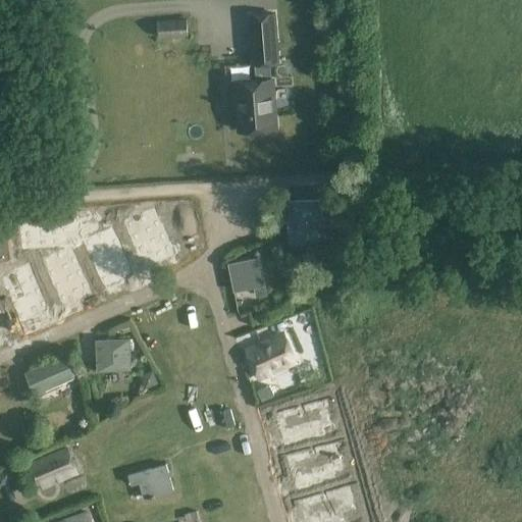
[(251,65),(258,64),(259,81),(236,82),(240,131),(276,127),(272,80),(271,80),(270,63),(278,63),(274,12),(248,14),(251,65)]
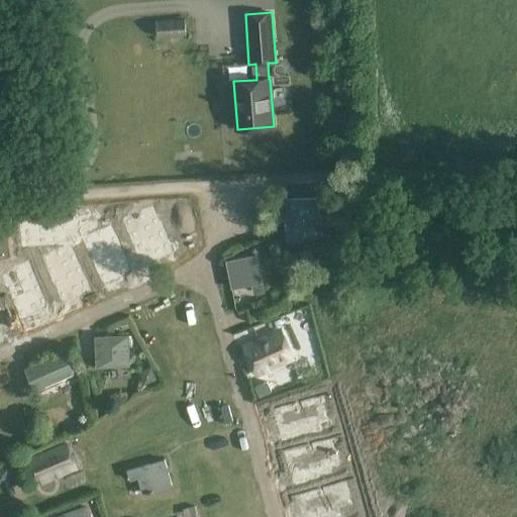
[(185,19),(157,21),(158,37),(186,35),(185,19)]
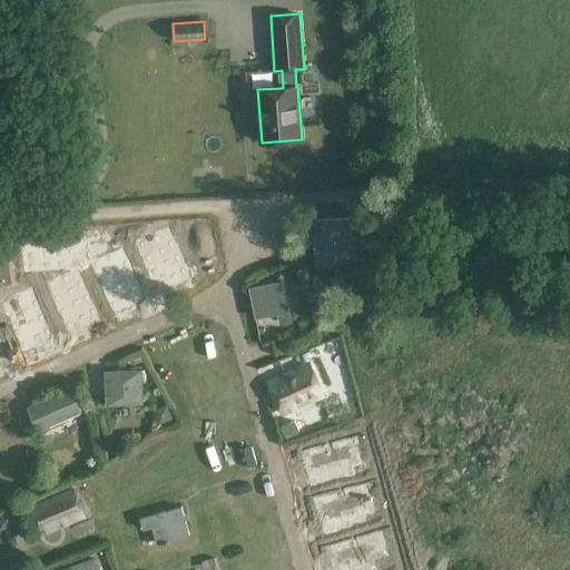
[(374,213),(365,210),(363,218),(372,220),(374,213)]
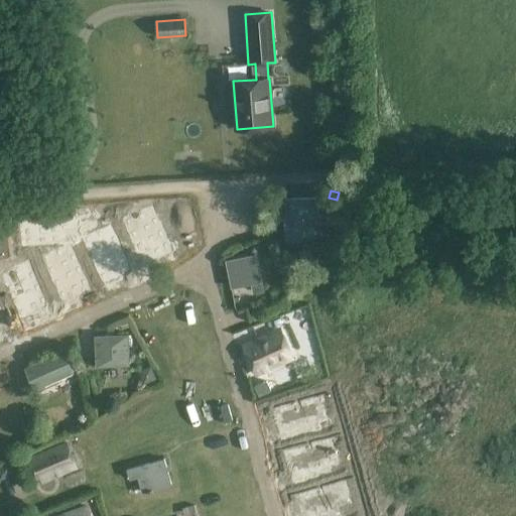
[(319,215),(318,197),(283,198),(284,240),(303,239),(302,215),(319,215)]
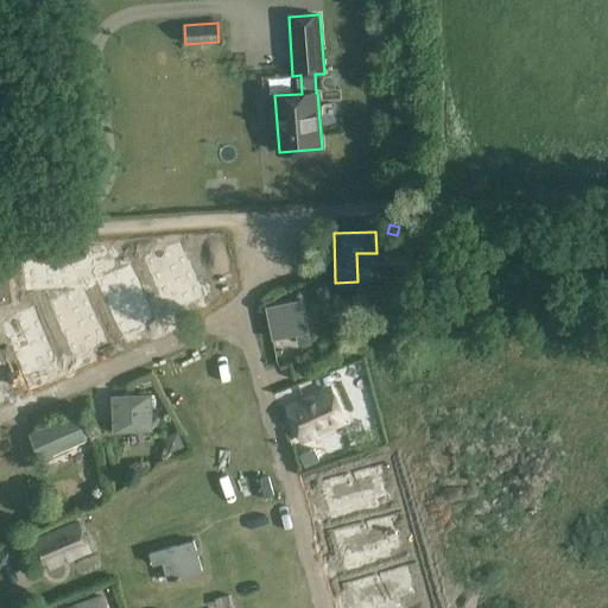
[(182,260),(182,287),(220,287),(220,260),(182,260)]
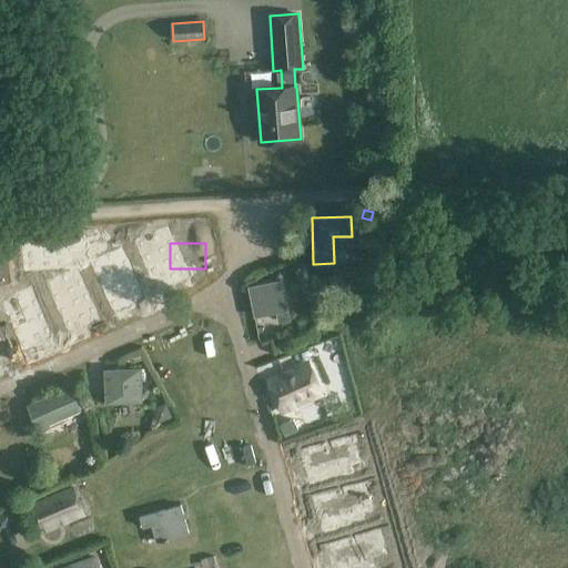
[(20,245),(20,272),(57,272),(57,245),(20,245)]
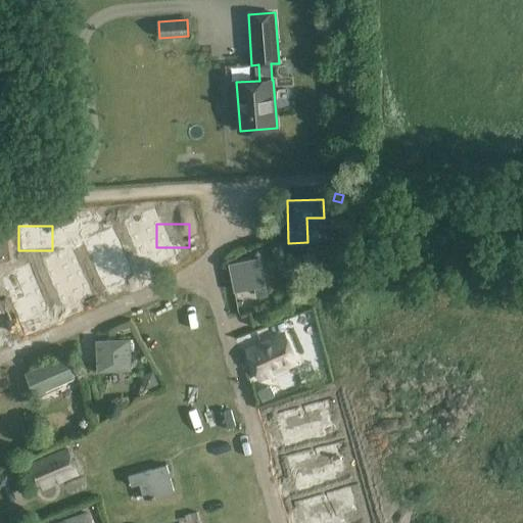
[(109,238),(108,265),(154,265),(154,238),(109,238)]
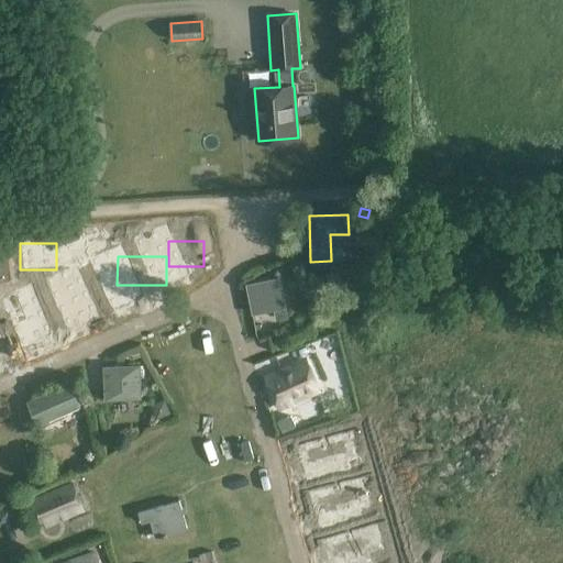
[(280,277),(245,284),(252,316),(274,311),(275,320),(289,317),(280,277)]
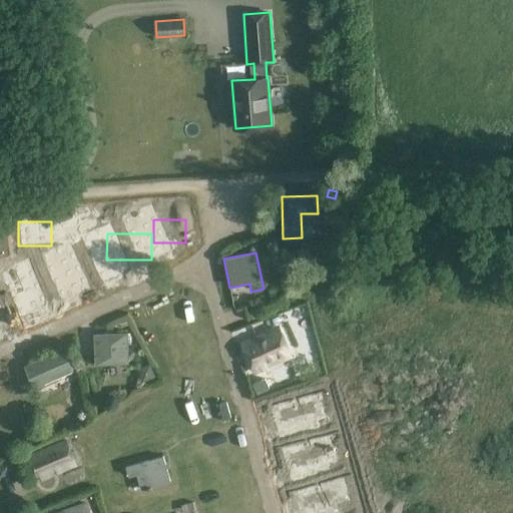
[(62,258),(62,278),(102,278),(102,258),(62,258)]
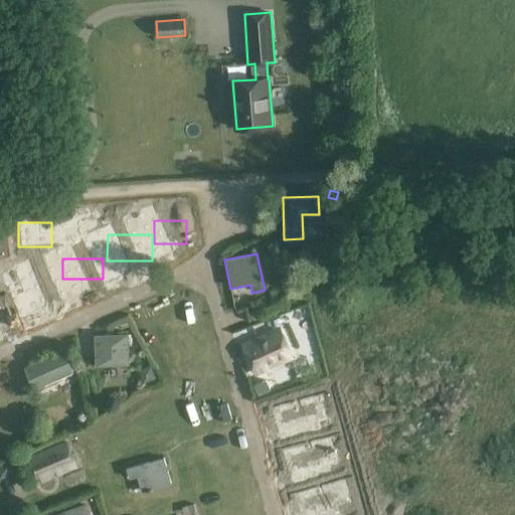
[(18,275),(18,301),(59,300),(59,275),(18,275)]
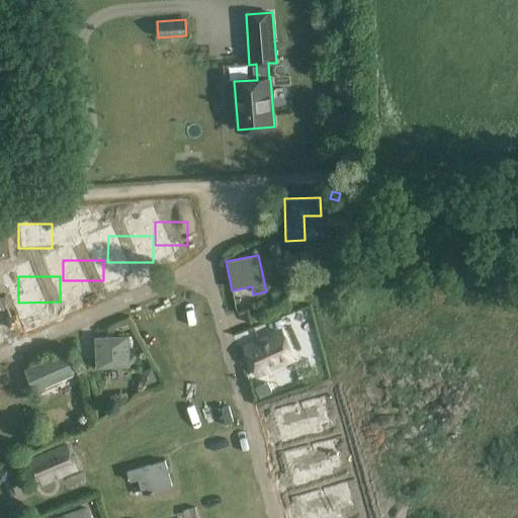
[(0,295),(0,321),(17,321),(17,295),(0,295)]
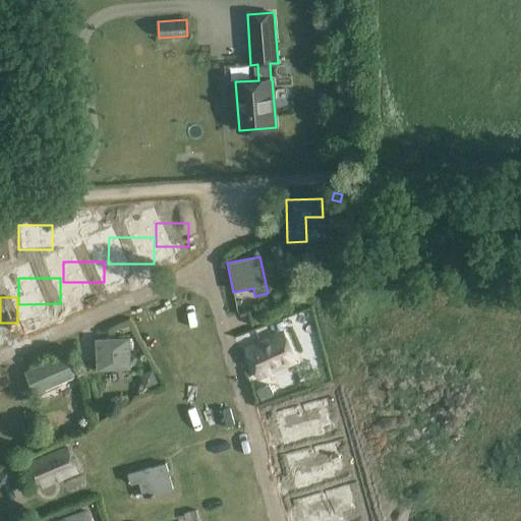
[(282,333),(245,349),(258,380),(295,363),(282,333)]
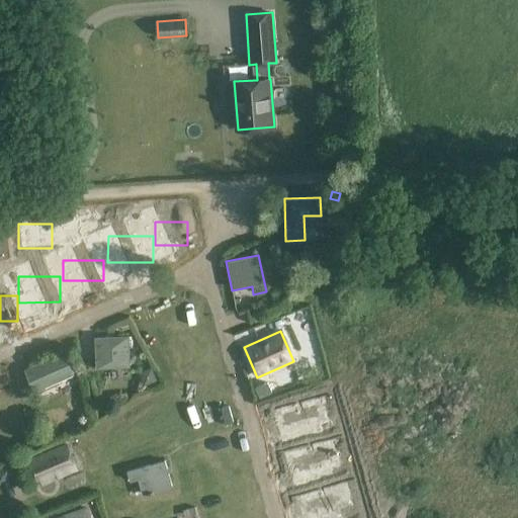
[(130,336),(94,338),(95,369),(131,368),(130,336)]
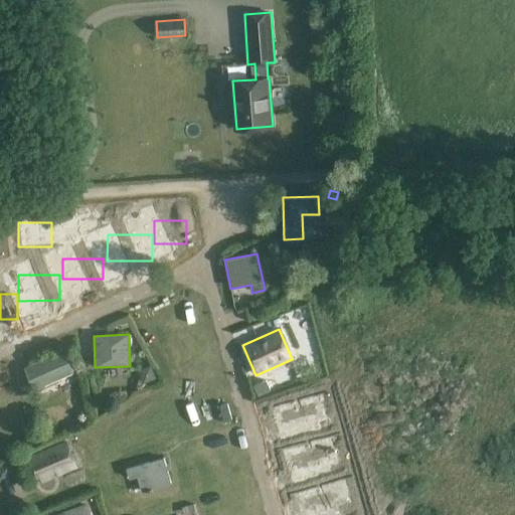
[(63,350),(24,367),(36,393),(46,388),(45,385),(74,372),(63,350)]
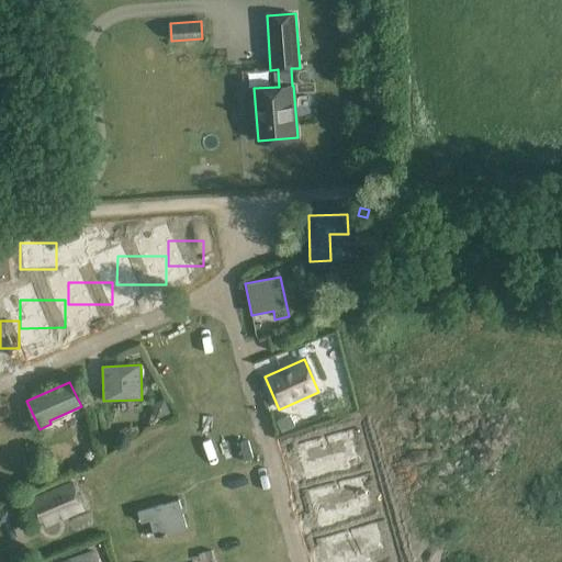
[(167,403),(160,400),(150,404),(157,418),(171,413),(167,403)]
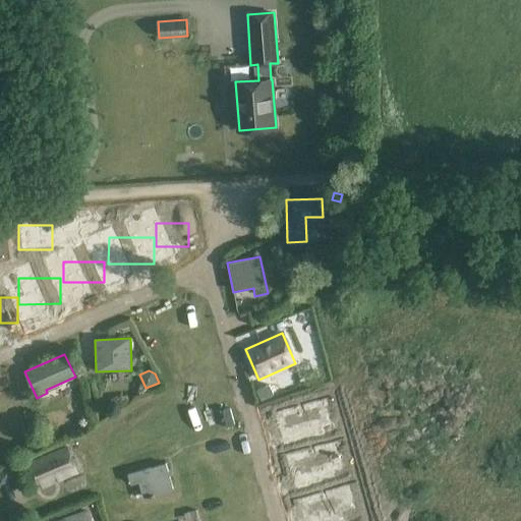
[(274,395),(270,385),(258,391),(263,400),(274,395)]
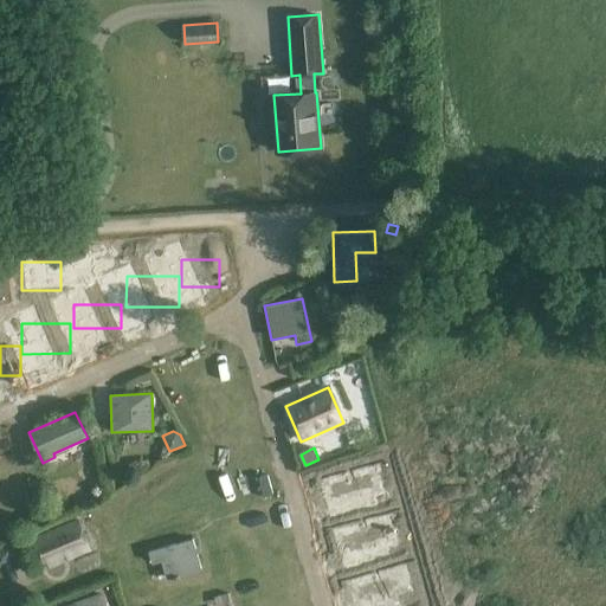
[(369,459),(315,475),(321,497),(329,495),(331,504),(363,495),(361,487),(375,483),(369,459)]
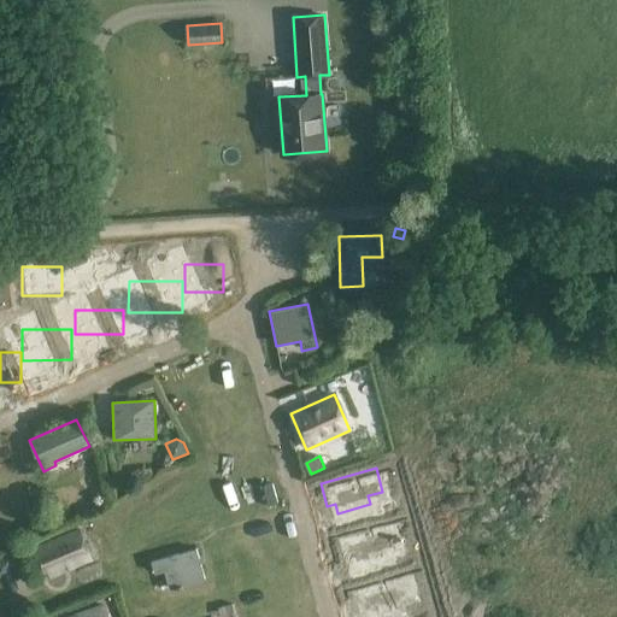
[(392,522),(335,538),(342,562),(351,559),(353,568),(386,558),(383,550),(398,546),(392,522)]
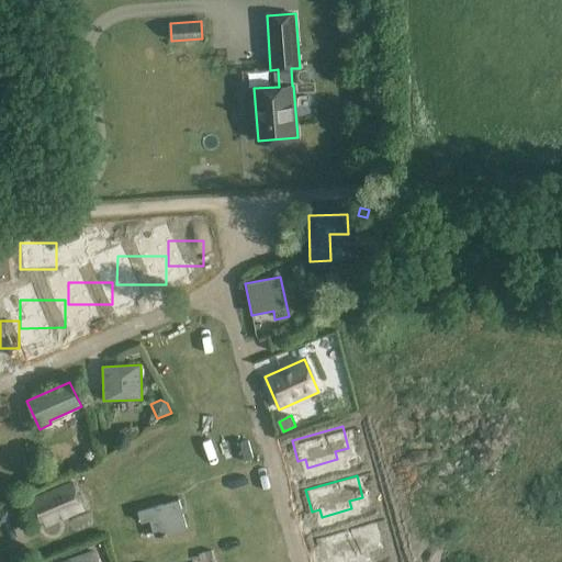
[(76,482),(29,498),(41,530),(87,514),(76,482)]
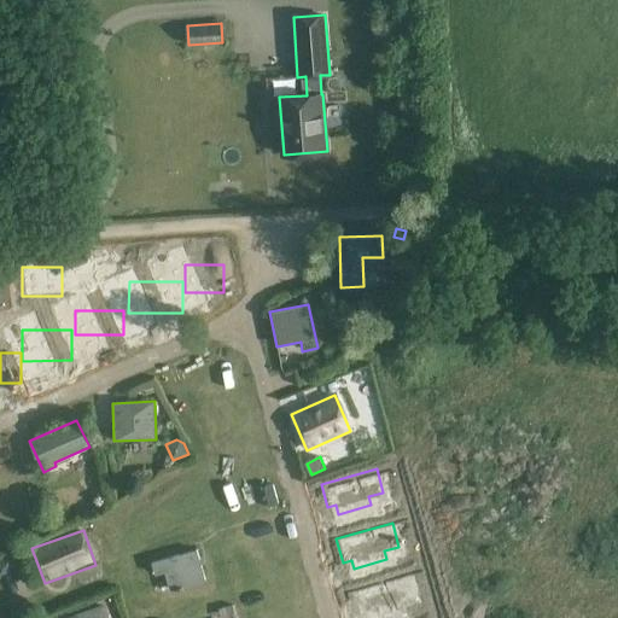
[(198,551),(153,563),(157,573),(169,571),(174,590),(180,588),(181,590),(184,589),(184,588),(205,582),(198,551)]
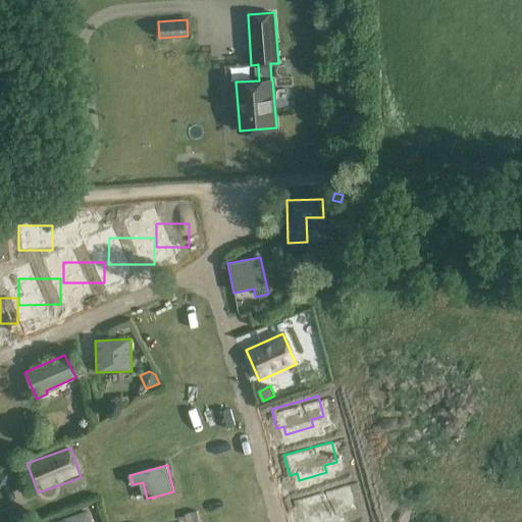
[(0,471),(0,486),(15,480),(10,467),(0,471)]
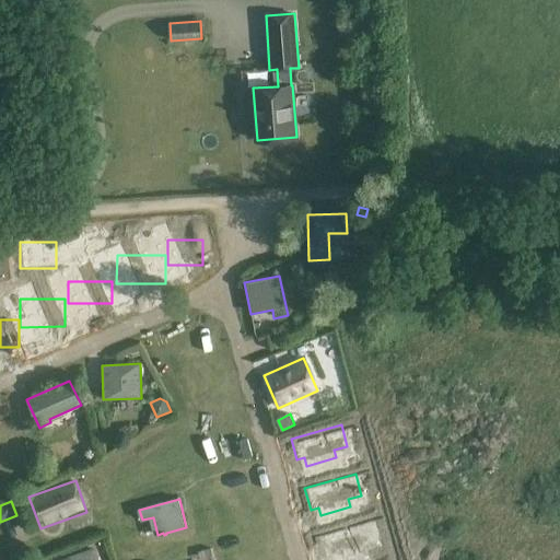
[(369,524),(318,538),(324,559),(331,557),(333,559),(351,559),(363,557),(361,548),(374,545),(369,524)]
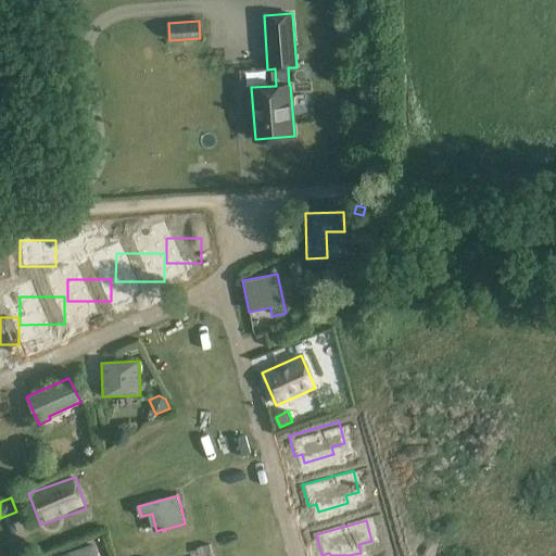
[(100,555),(96,543),(59,555),(100,555)]
